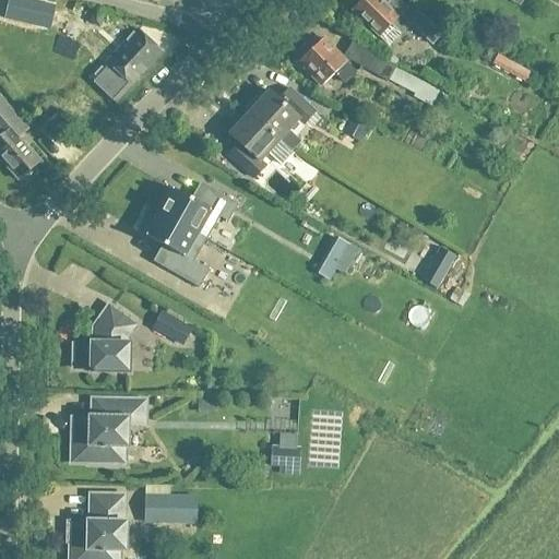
[(51,20),(55,6),(31,0),(8,0),(4,19),(31,24),(33,15),(51,20)]
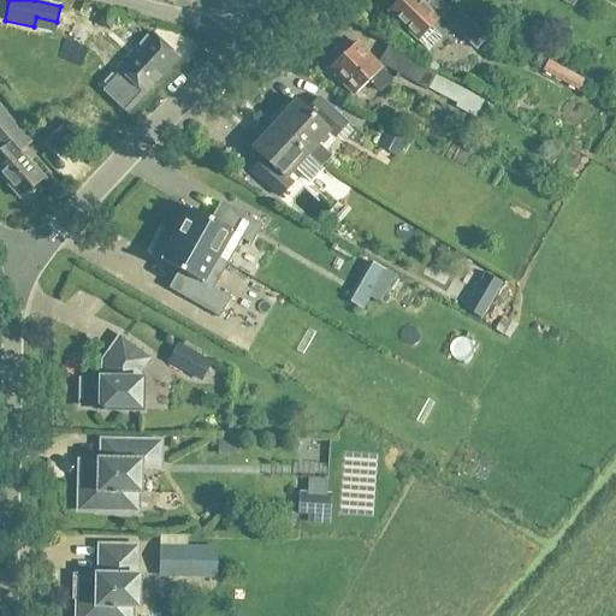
[(401,0),(402,1),(390,13),(430,52),(454,27),(478,49),(487,39),(452,5),(448,9),(439,0),(430,0),(425,5),(420,0),(401,0)]
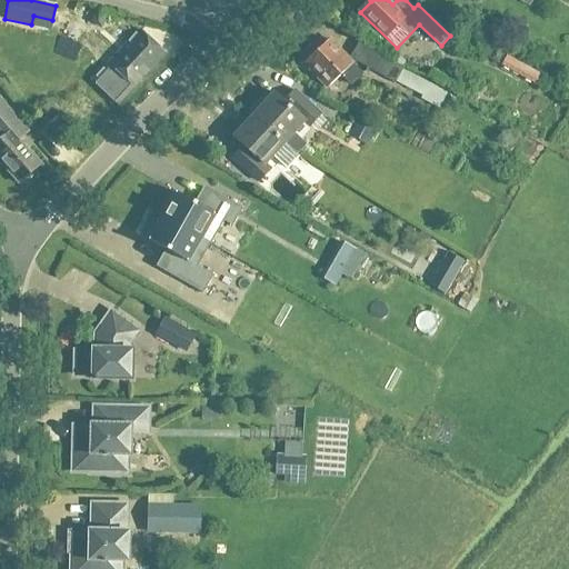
[(75,15),(62,38),(81,48),(93,23),(75,15)]
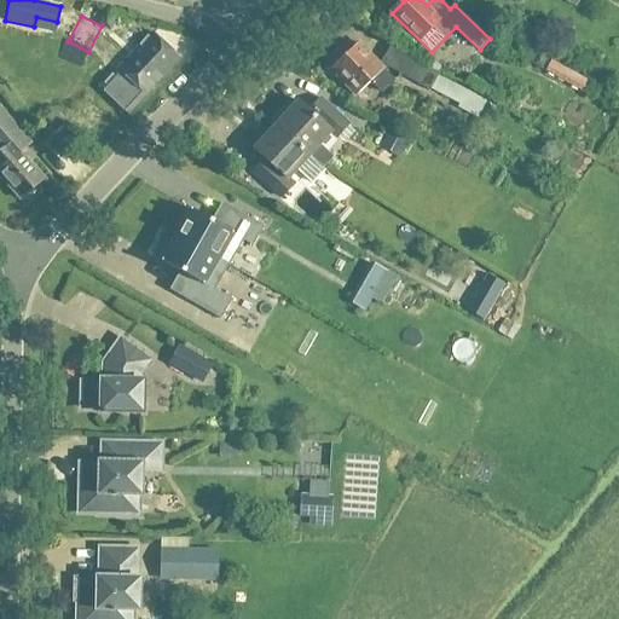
[(90,149),(179,59),(152,33),(115,71),(117,74),(113,77),(114,79),(67,126),(90,149)]
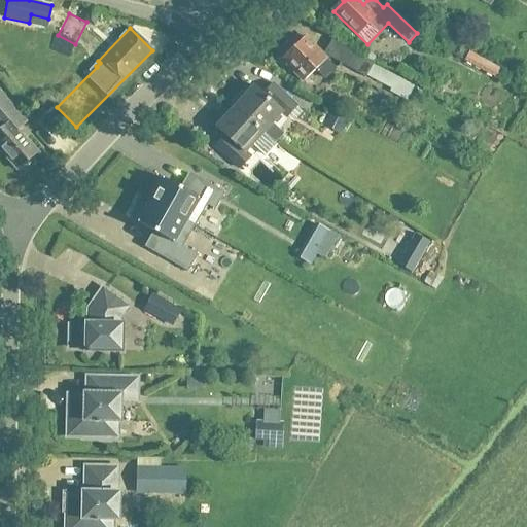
[(330,56),(343,63),(366,77),(367,74),(375,63),(332,38),(322,56),(306,38),(295,47),(292,44),(283,54),(285,56),(283,60),(304,81),(306,79),(304,77),(315,67),(326,79),(336,70),(327,61),(330,56)]
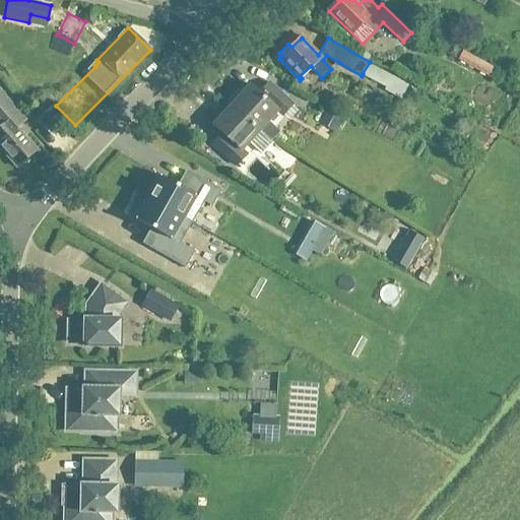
[(452,45),(447,53),(455,58),(459,49),(452,45)]
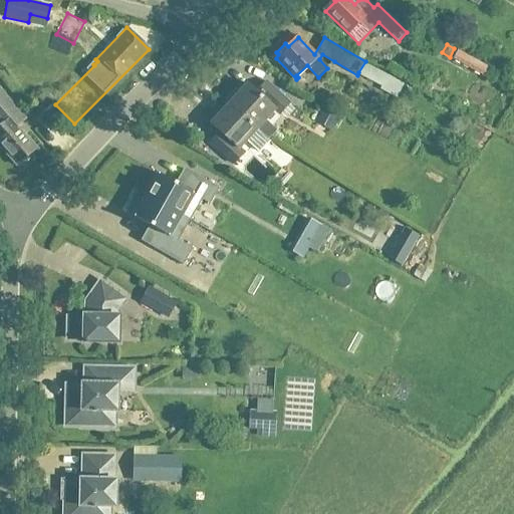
[(458,50),(453,58),(483,75),(488,66),(458,49),(458,50)]
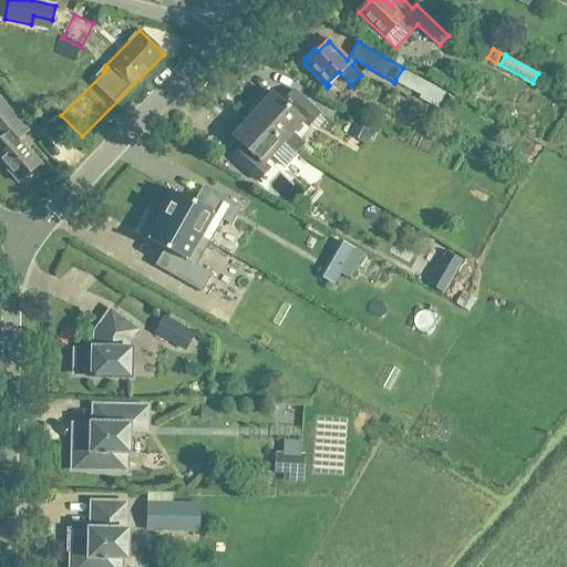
[(403,68),(395,80),(420,94),(426,82),(403,68)]
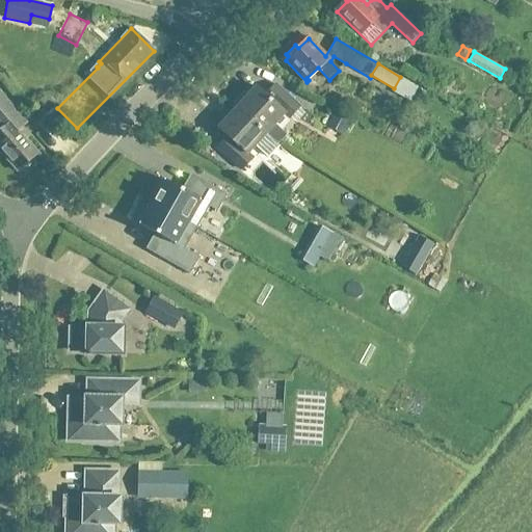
[(266,134),(267,134),(277,143),(286,134),(275,125),(284,116),(289,121),(299,109),(275,87),(265,99),(256,89),(237,110),(266,134)]
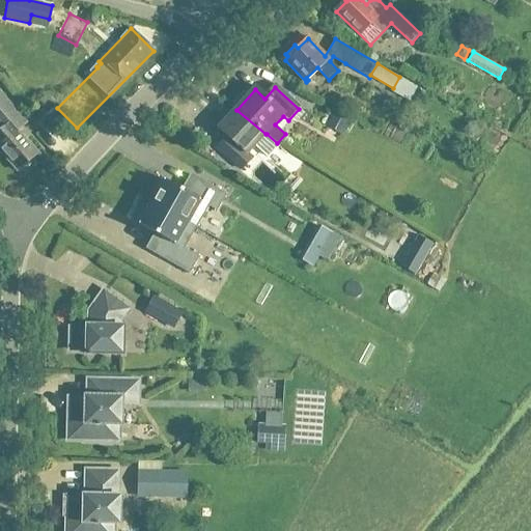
[(38,154),(19,132),(28,123),(0,92),(0,150),(19,172),(38,154)]
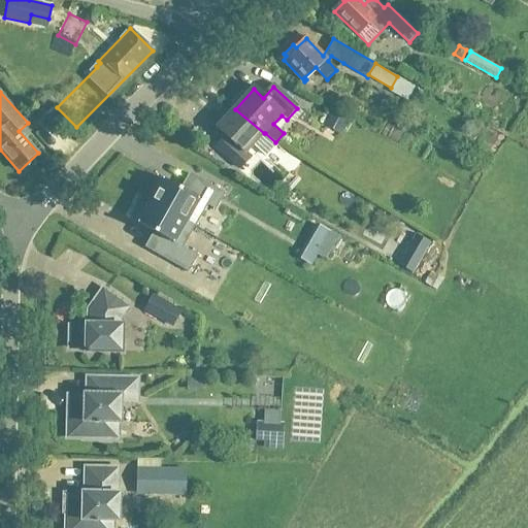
[(505,122),(517,114),(509,102),(497,109),(505,122)]
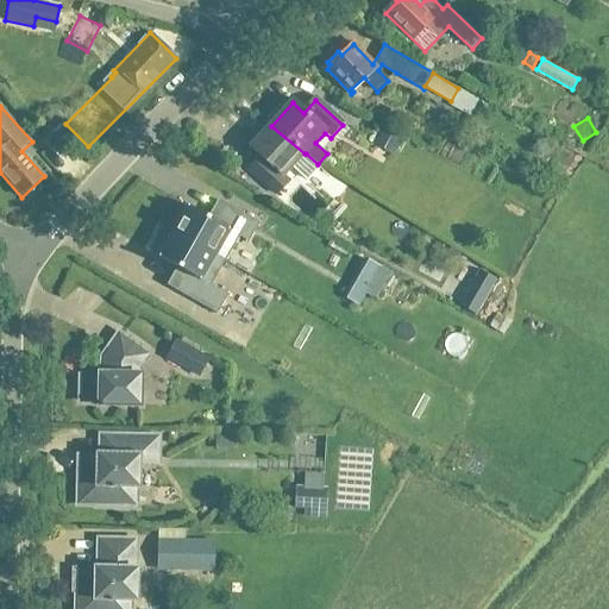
[(305,154),(271,126),(249,149),(261,159),(249,173),(276,198),(288,184),(282,179),(293,167),(307,181),(319,168),(305,154)]
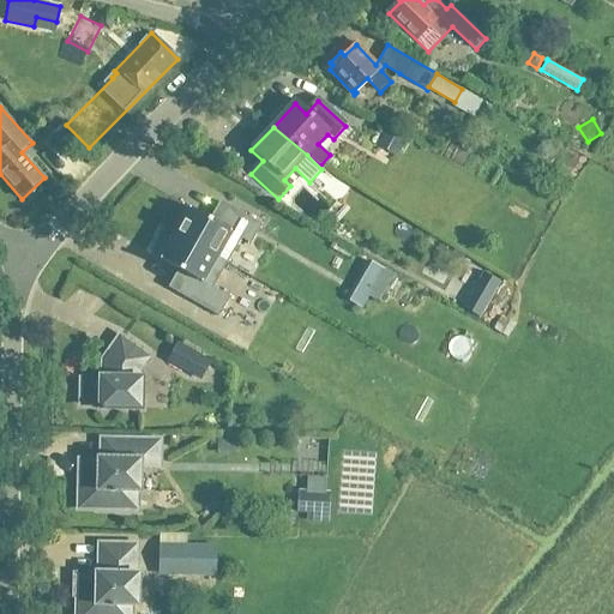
[(403,139),(386,130),(378,146),(395,155),(403,139)]
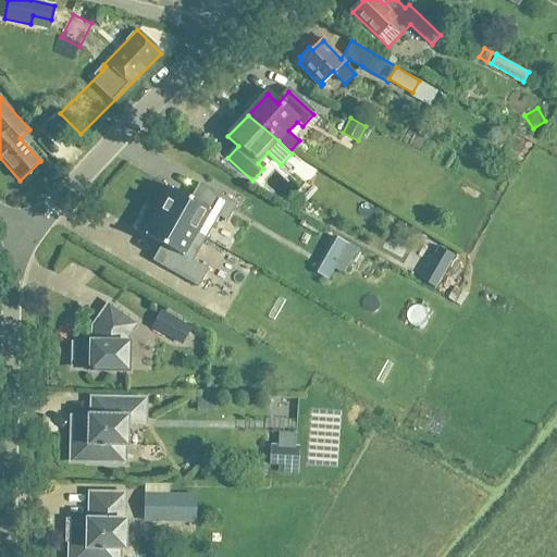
[(198,202),(171,187),(169,192),(165,189),(157,205),(160,207),(158,211),(206,238),(219,215),(227,221),(237,203),(207,186),(198,202)]
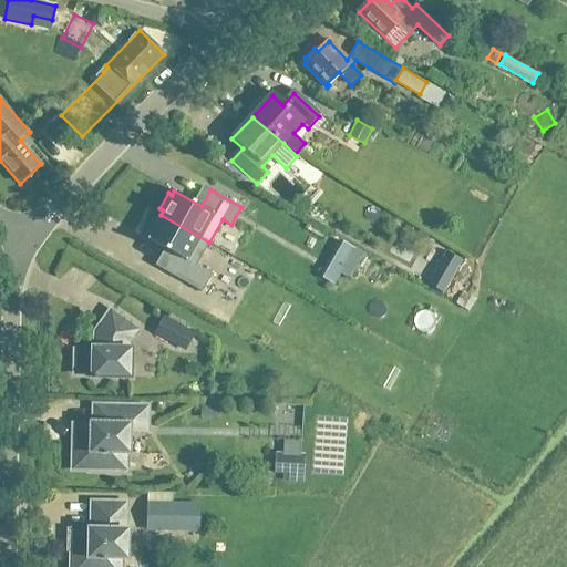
[(182,280),(202,291),(213,274),(196,265),(209,243),(161,215),(158,219),(154,217),(146,232),(150,234),(147,238),(172,253),(163,269),(182,280)]
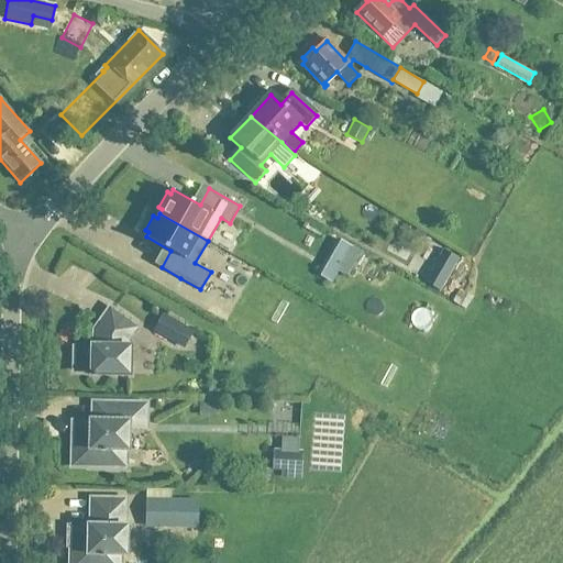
[(337,239),(331,249),(348,258),(353,249),(337,239)]
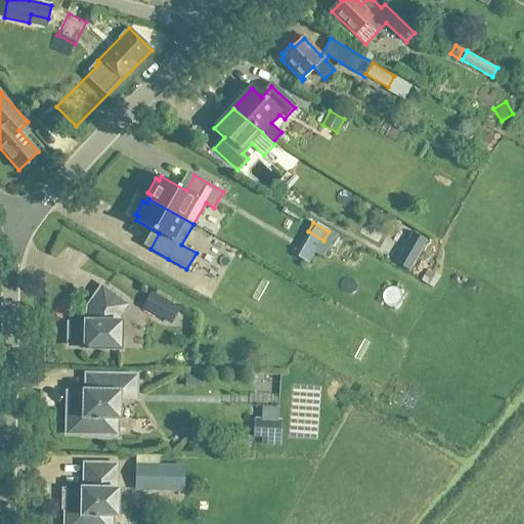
[(363,227),(364,245),(384,243),(383,226),(363,227)]
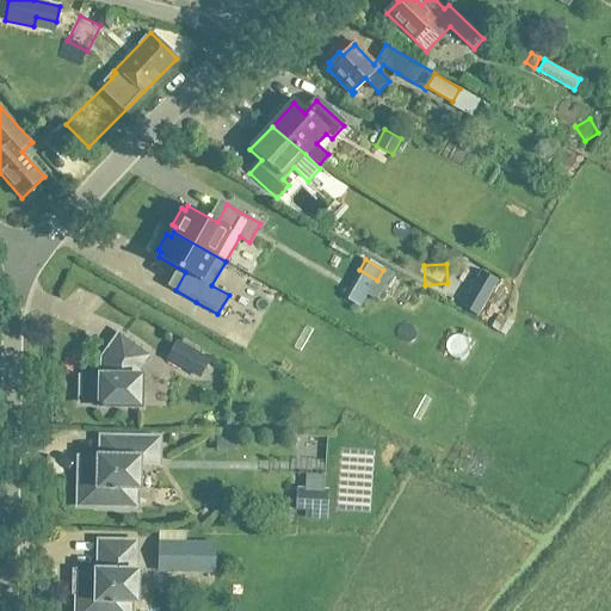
[(507,343),(516,328),(501,321),(494,335),(507,343)]
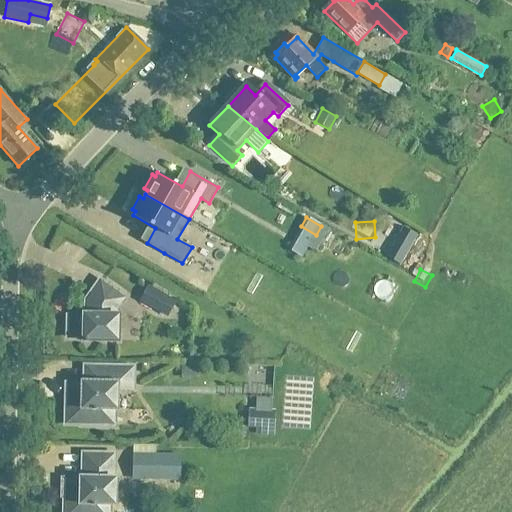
[(116,314),(116,309),(125,297),(100,279),(86,300),(85,314),(84,314),(83,316),(81,315),(67,315),(67,337),(80,338),(80,337),(83,337),(83,339),(84,339),(84,341),(86,341),(87,339),(117,340),(118,314),(116,314)]
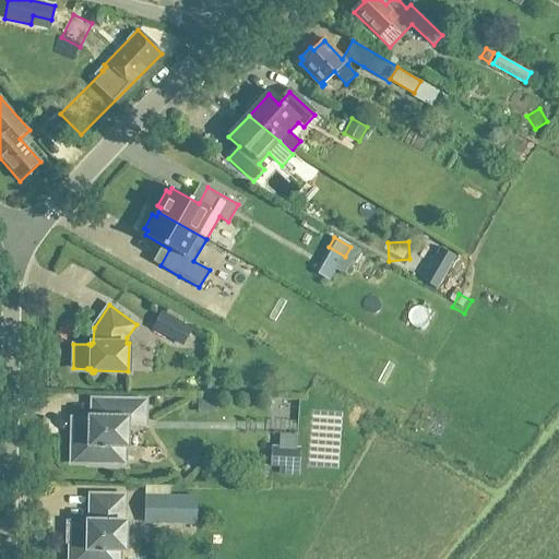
[(152,329),(182,345),(191,329),(181,323),(183,319),(167,309),(165,313),(161,311),(152,329)]
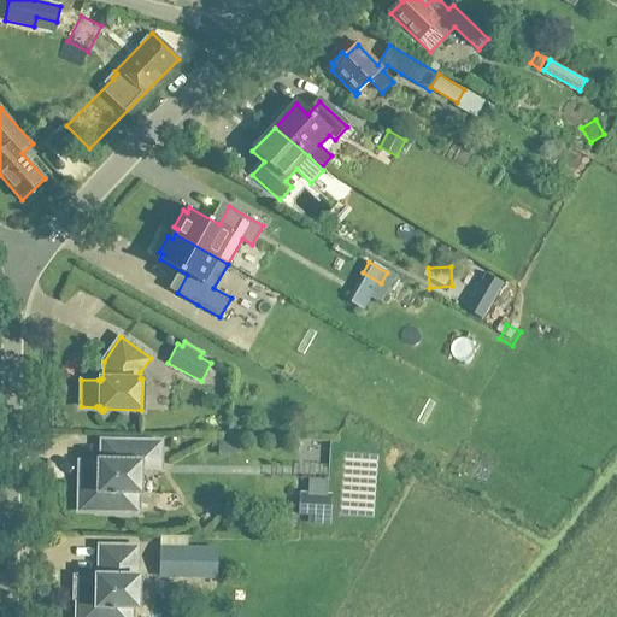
[(218,439),(218,452),(239,452),(239,439),(218,439)]
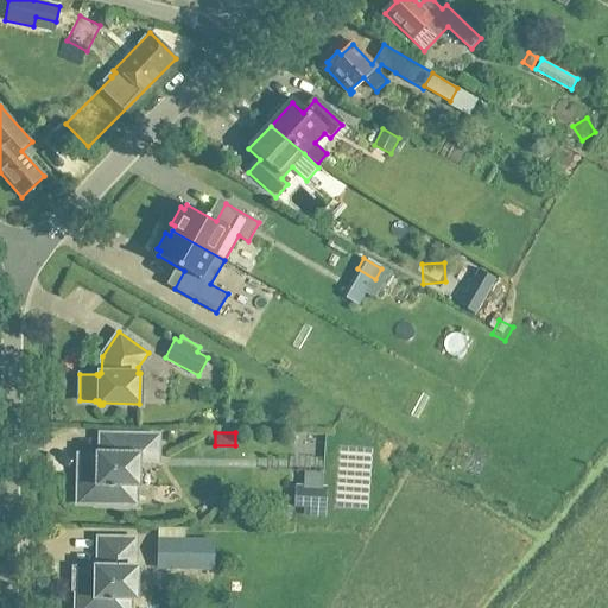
[(138,485),(138,462),(158,462),(158,435),(100,434),(100,454),(97,454),(97,455),(78,455),(77,502),(96,504),(96,506),(135,506),(135,485),(138,485)]
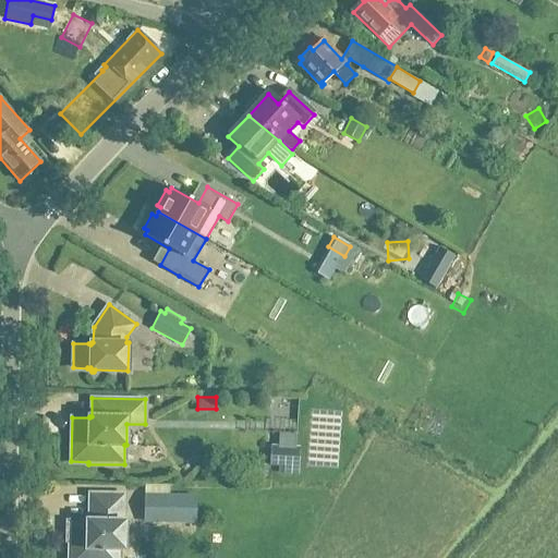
[(300,447),(271,446),(270,466),(278,466),(278,474),(299,475),(300,447)]
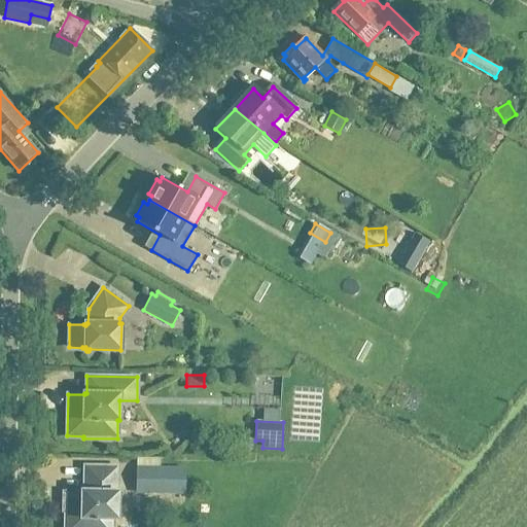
[(117,519),(118,492),(116,492),(116,466),(85,466),(84,491),(82,491),(82,493),(64,492),(64,511),(65,511),(65,526),(112,526),(112,518),(117,519)]
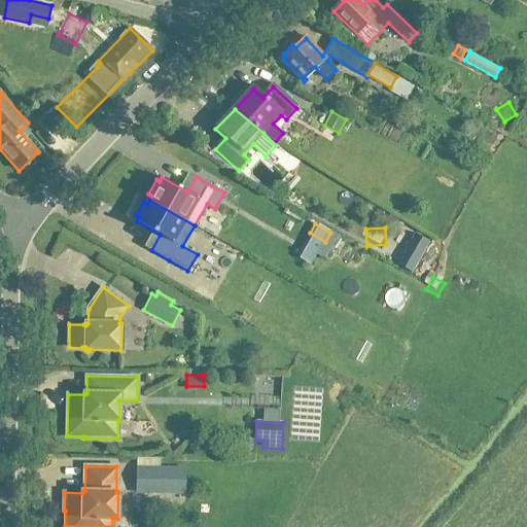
[(135,468),(135,485),(184,486),(184,468),(135,468)]
